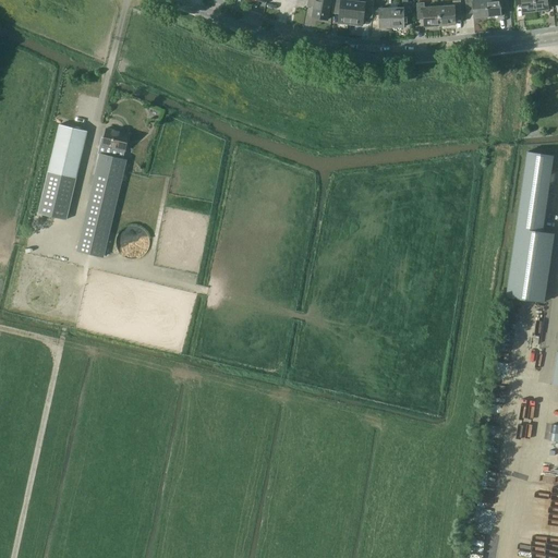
[(307,0),(307,2),(315,3),(312,16),(317,17),(318,20),(324,21),(325,20),(327,20),(330,0),(307,0)]
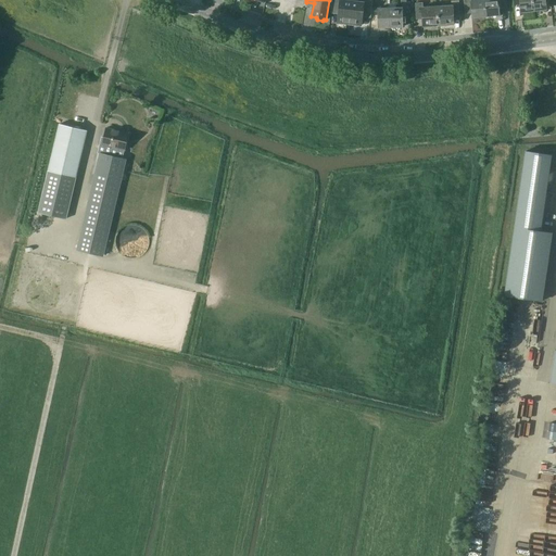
[(349,24),(352,1),(341,0),(340,0),(331,0),(331,10),(339,11),(337,23),(349,24)]
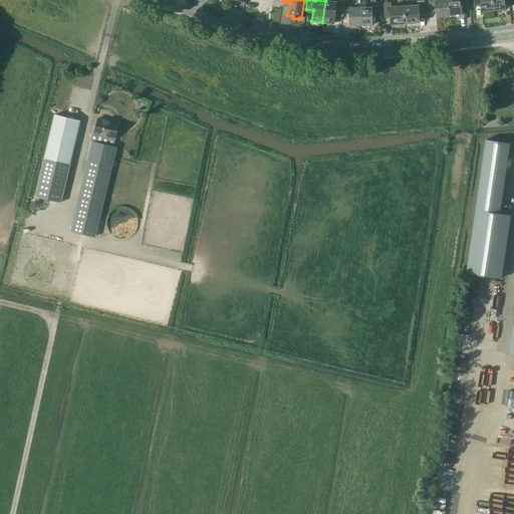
[(325,1),(322,22),(333,23),(334,12),(342,13),(344,1),(342,1),(342,0),(334,0),(334,2),(325,1)]
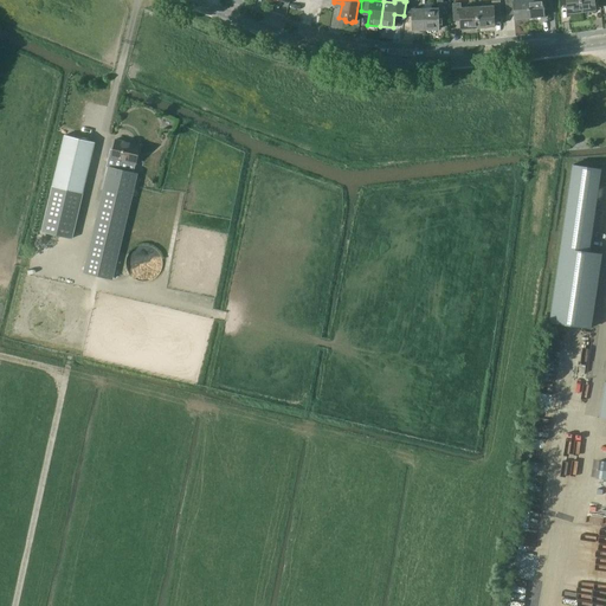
[(530,18),(528,0),(514,0),(513,0),(505,0),(507,14),(514,14),(514,19),(530,18)]
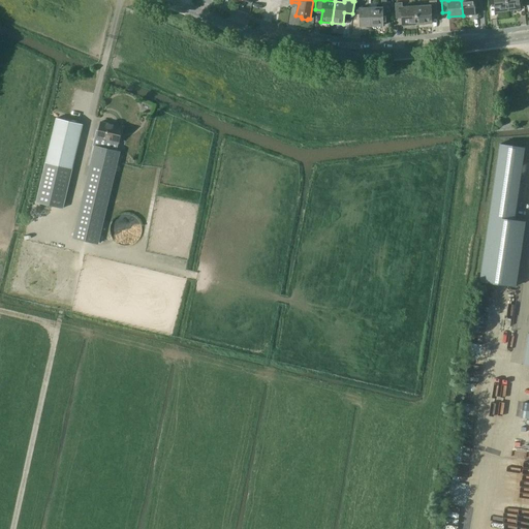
[(461,0),(463,16),(475,14),(475,9),(480,9),(479,0),(461,0)]
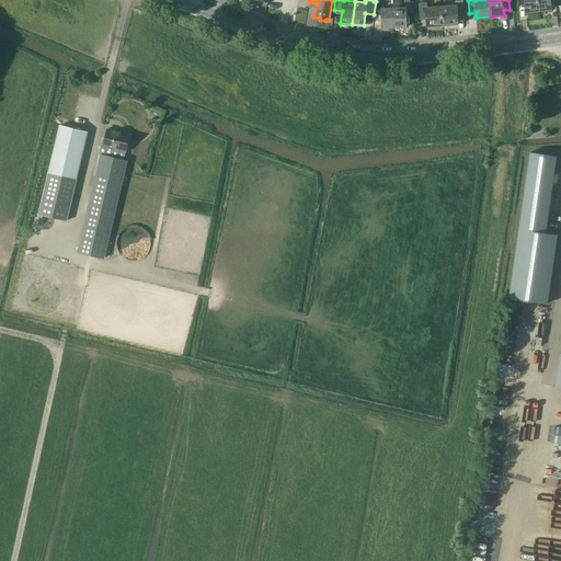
[(539,10),(537,0),(524,0),(526,11),(539,10)]
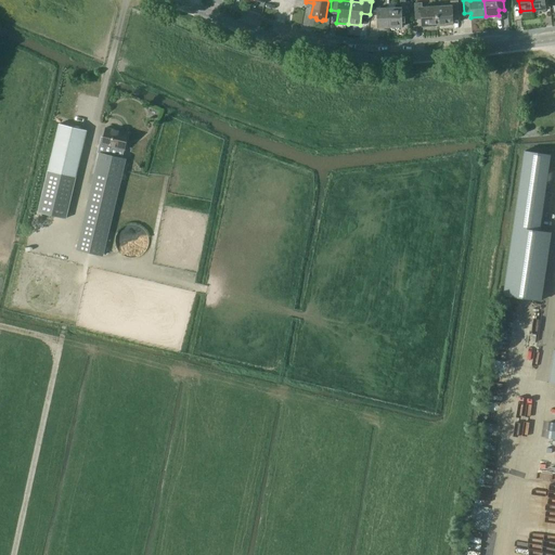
[(531,0),(533,10),(544,9),(543,0),(531,0)]
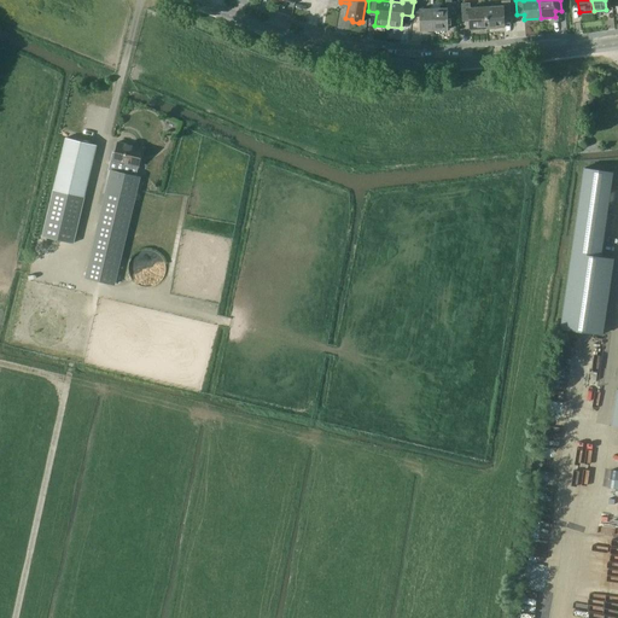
[(485,7),(488,29),(503,28),(503,16),(511,15),(509,1),(502,1),(502,6),(485,7)]
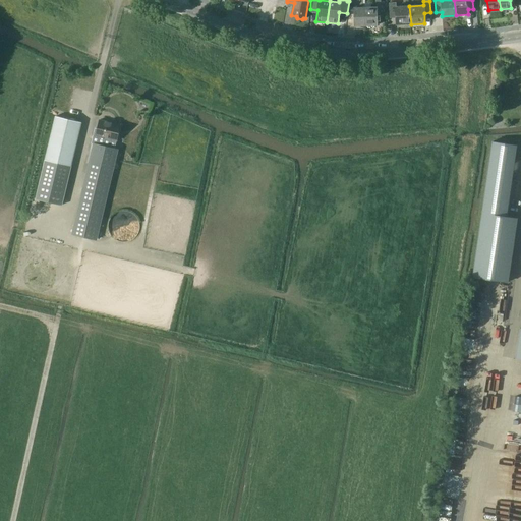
[(411,24),(409,6),(396,7),(396,3),(389,4),(390,15),(396,15),(397,25),(411,24)]
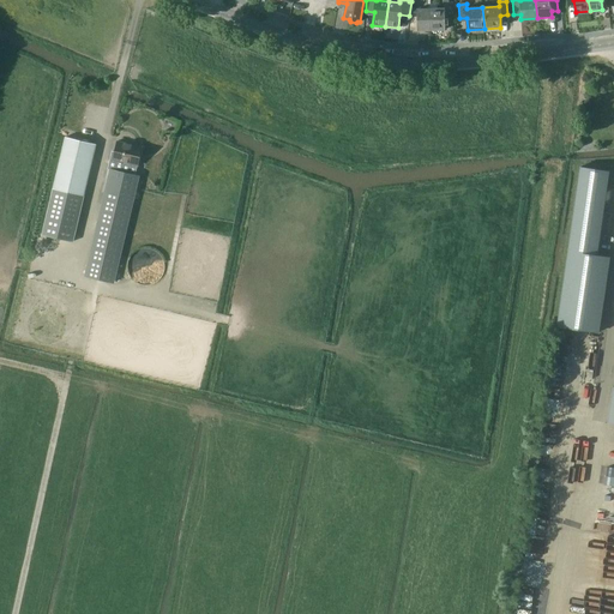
[(431,30),(431,8),(416,8),(417,30),(431,30)]
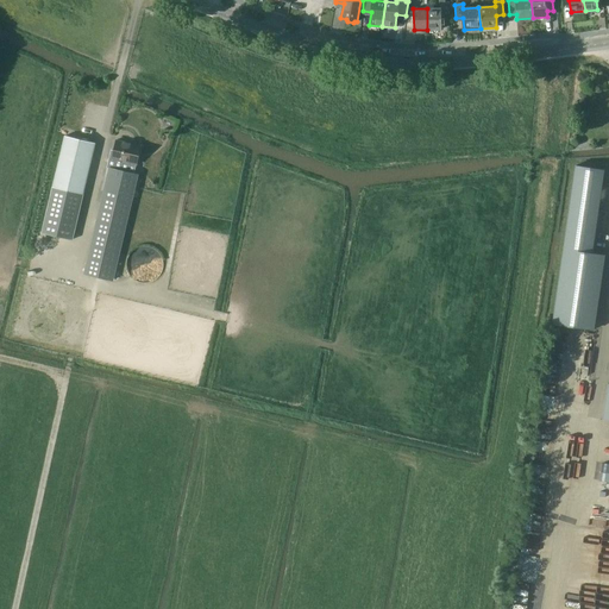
[(427,8),(427,30),(440,29),(439,8),(427,8)]
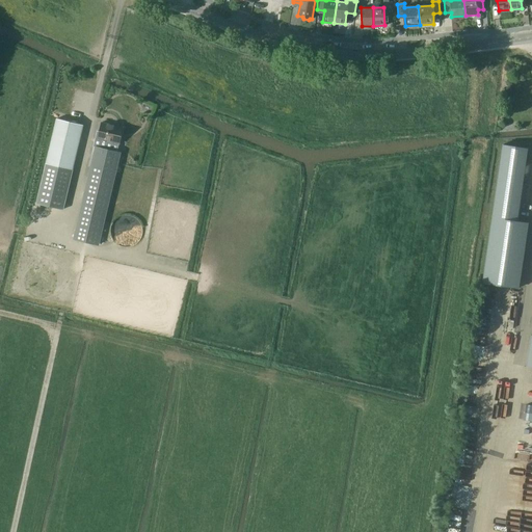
[(56,120),(53,134),(36,204),(63,210),(83,126),(56,120)]
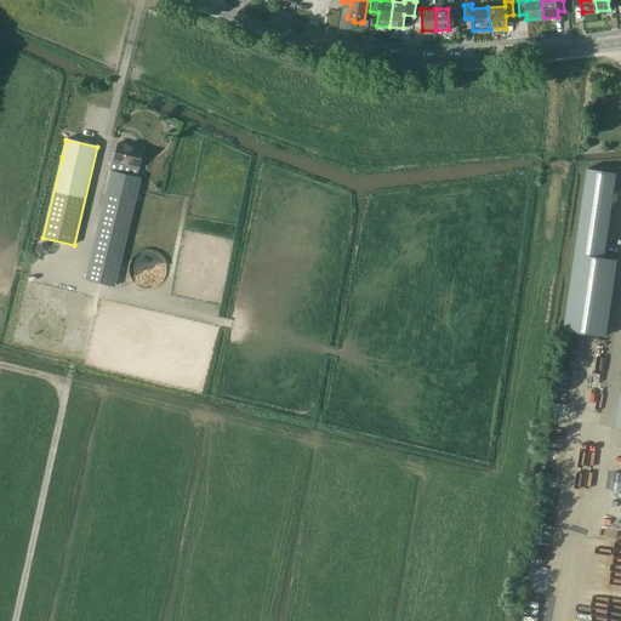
[(97,194),(78,273),(113,281),(120,249),(131,201),(135,191),(136,183),(130,182),(132,176),(131,176),(134,166),(140,169),(143,149),(119,143),(115,160),(113,159),(109,170),(108,170),(102,195),(97,194)]
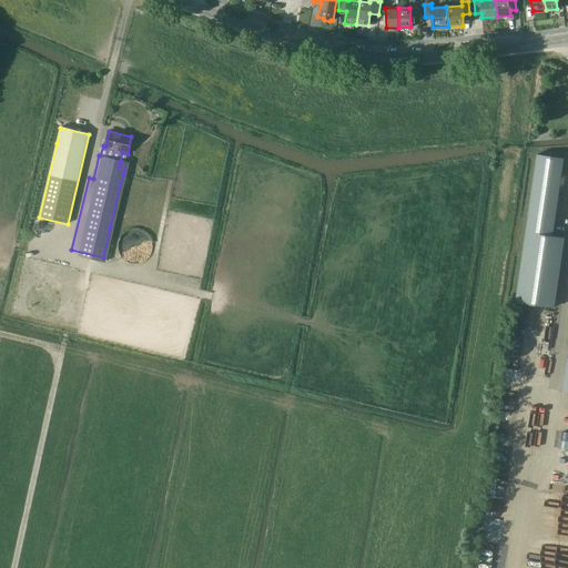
[(564,237),(553,236),(563,158),(537,154),(516,303),(554,307),(564,237)]
